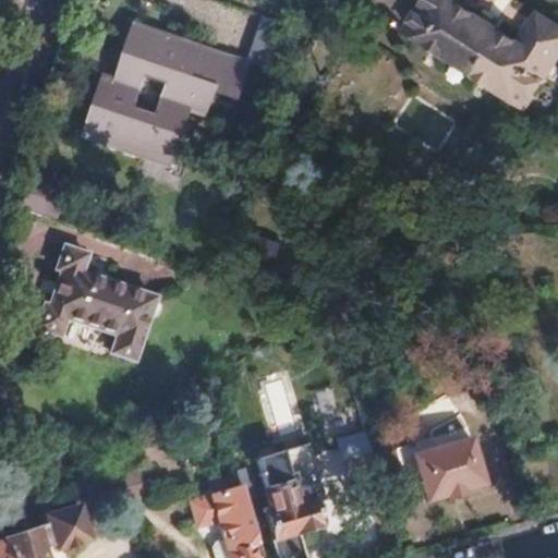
[(405,31),(524,106),(557,53),(557,8),(546,0),(529,27),(485,0),(370,0),(409,24),(405,31)]
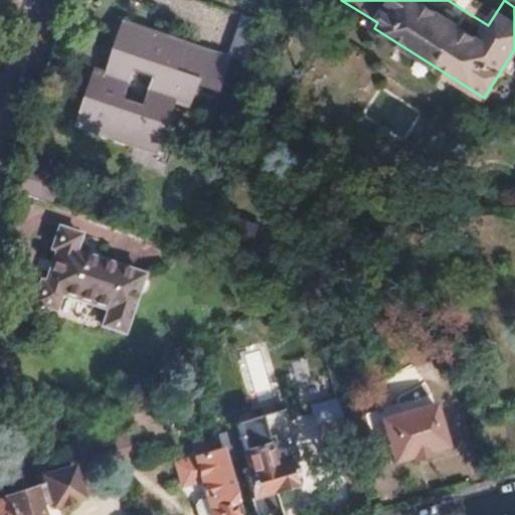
[(209,45),(120,17),(103,71),(91,67),(72,128),(164,156),(179,108),(189,111),(209,45)]
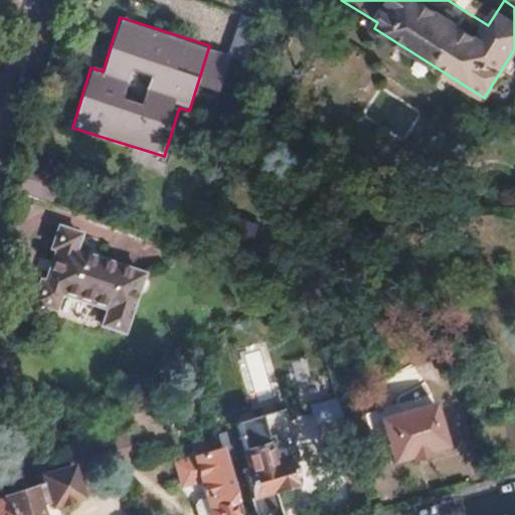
[(383,86),(362,115),(402,142),(422,113),(383,86)]
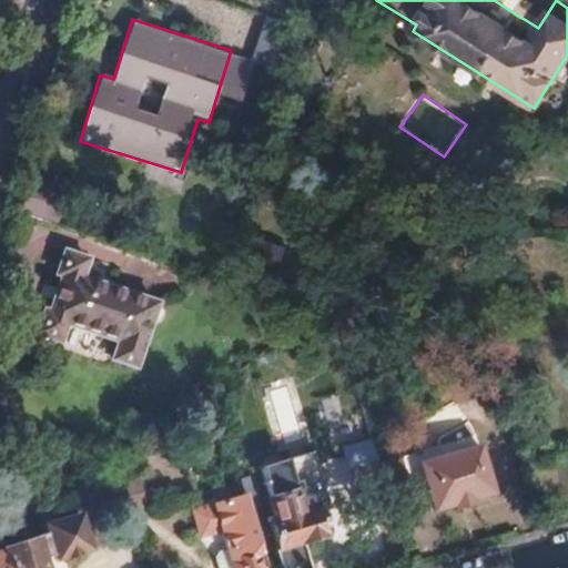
[(53,220),(61,195),(31,184),(22,209),(53,220)]
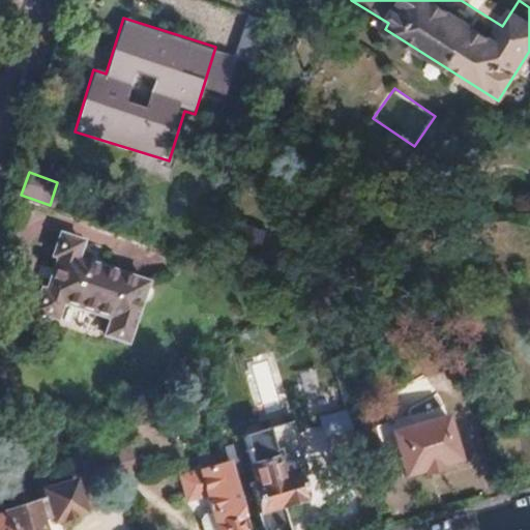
[(61,299),(111,316),(105,332),(125,339),(146,278),(77,255),(82,240),(61,233),(54,255),(58,256),(47,289),(41,287),(34,308),(55,316),(61,299)]
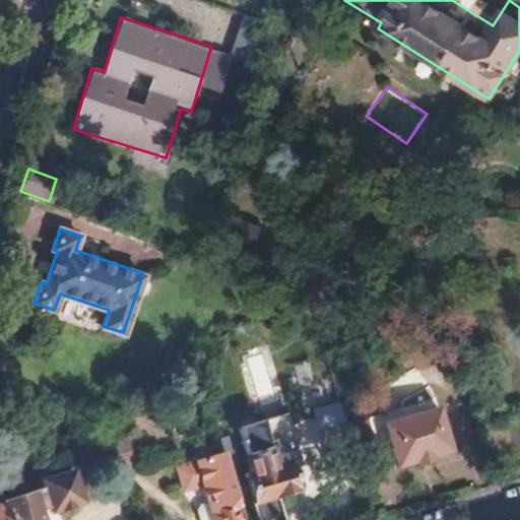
[(257,405),(273,402),(263,353),(247,356),(257,405)]
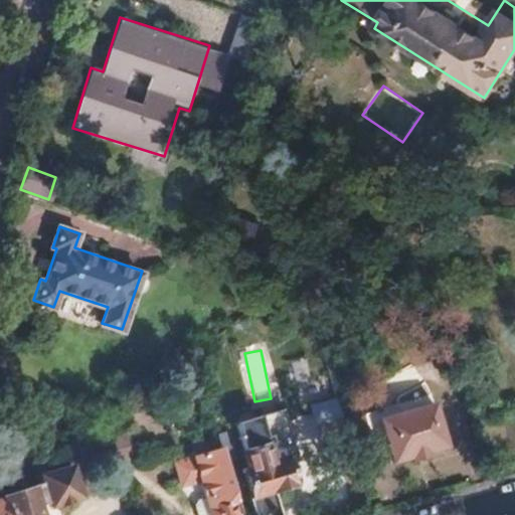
[(294,380),(310,376),(305,358),(290,362),(294,380)]
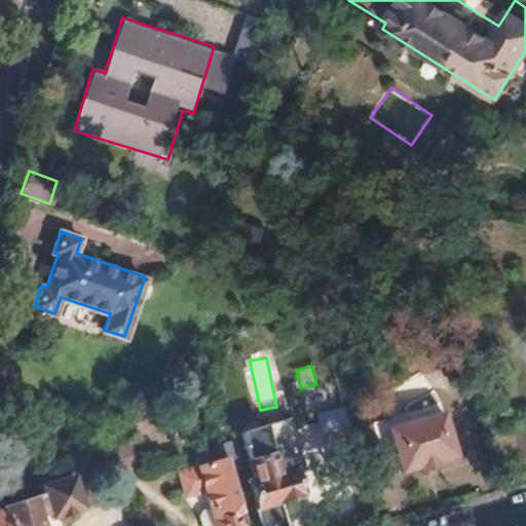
[(349,447),(345,436),(337,410),(309,421),(314,435),(317,434),(326,456),(349,447)]
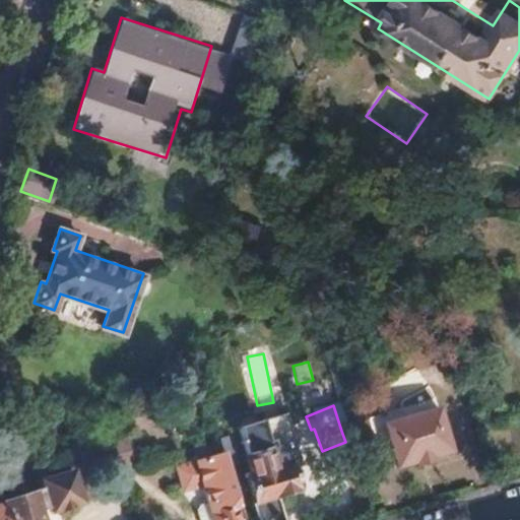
[(440,410),(386,426),(398,469),(416,463),(418,468),(438,463),(436,458),(453,453),(440,410)]
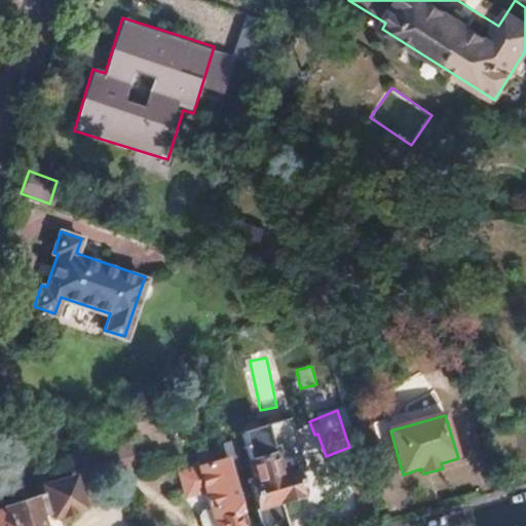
[(297,461),(285,419),(236,431),(251,482),(247,484),(258,525),(283,525),(277,502),(300,496),(293,471),(291,463),(297,461)]
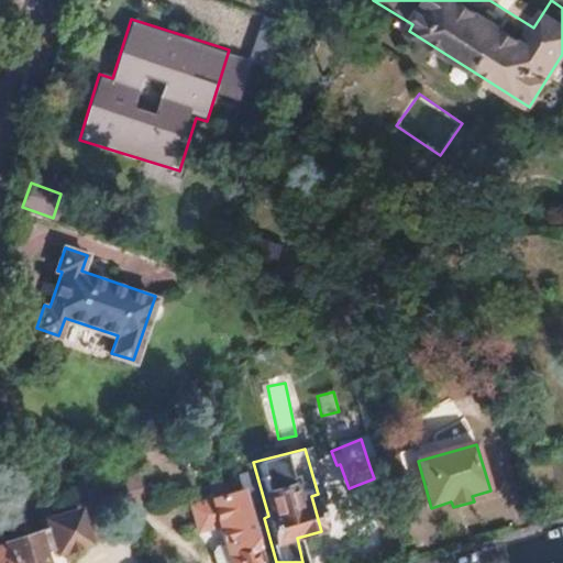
[(253,486),(249,471),(235,475),(240,489),(253,486)]
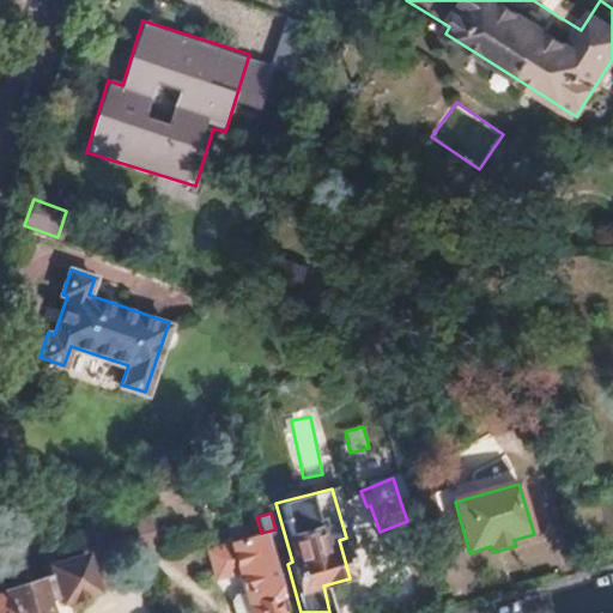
[(284,612),(262,534),(210,551),(217,578),(238,571),(246,594),(235,598),(231,602),(235,612),(284,612)]
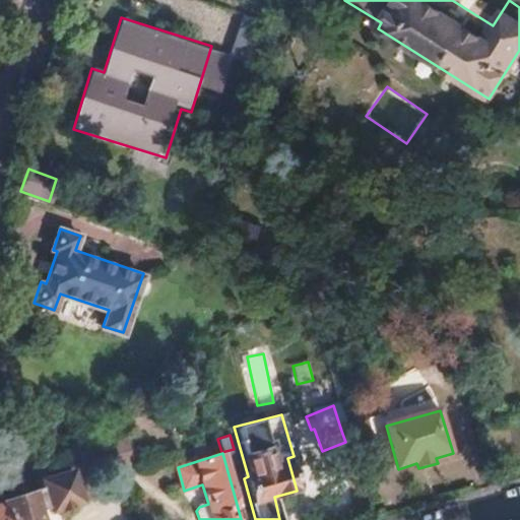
[(296,463),(294,456),(287,458),(289,465),(296,463)]
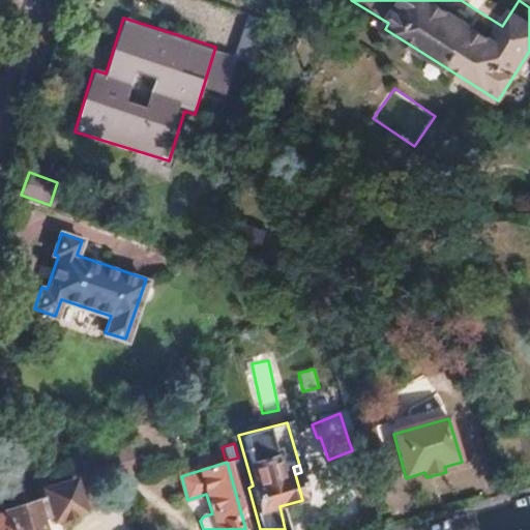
[(53,501),(40,504),(10,512),(11,516),(0,518),(0,529),(46,529),(46,526),(61,522),(66,525),(92,519),(84,486),(52,494),(53,501)]
